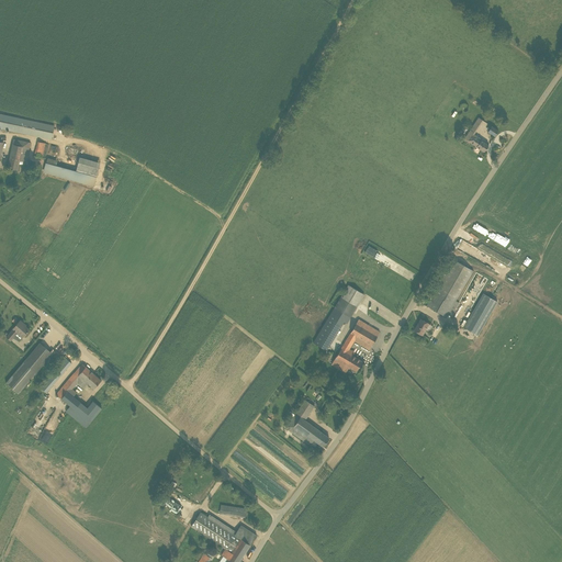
[(492,126),(487,132),(495,136),(498,131),(492,126)]
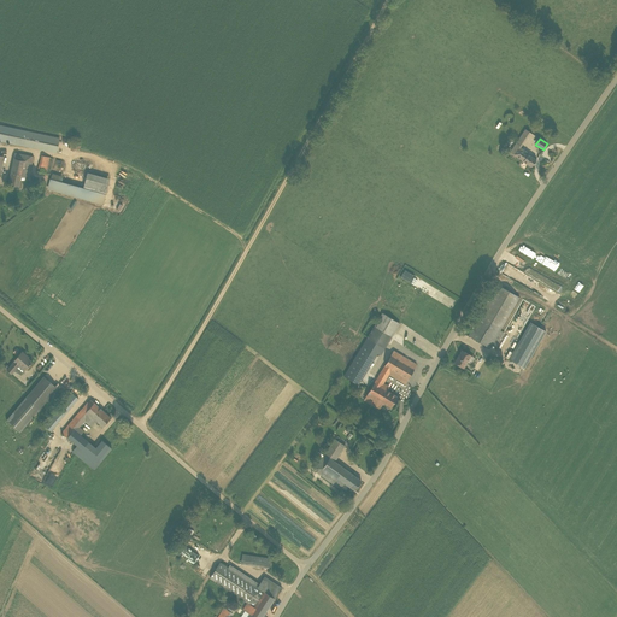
[(522,146),(516,142),(510,152),(532,166),(536,160),(529,156),(530,154),(521,147),(522,146)]
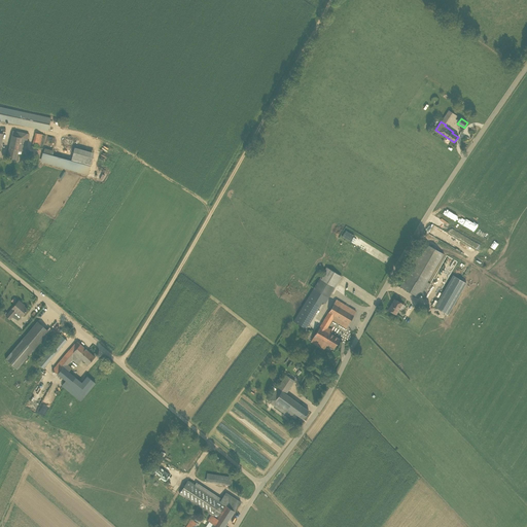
[(29,134),(13,131),(7,157),(16,160),(19,150),(25,152),(29,134)]
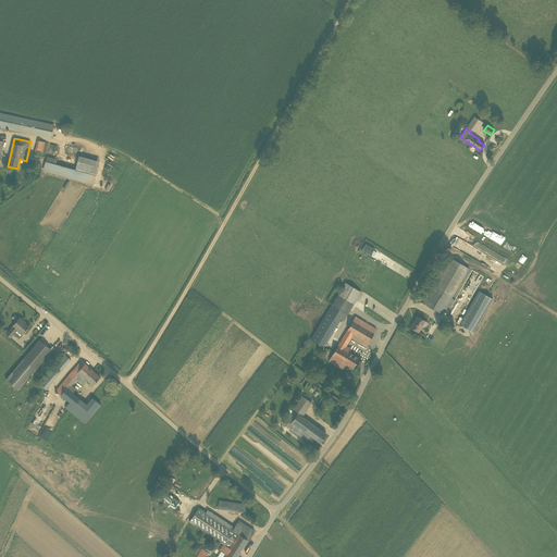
[(34,155),(45,157),(48,143),(37,140),(34,155)]
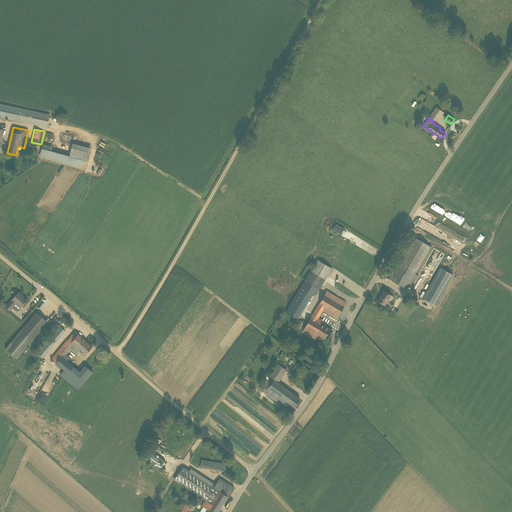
[(44,144),(40,157),(85,170),(88,161),(87,161),(91,148),(73,143),(69,156),(51,151),(52,146),(44,144)]
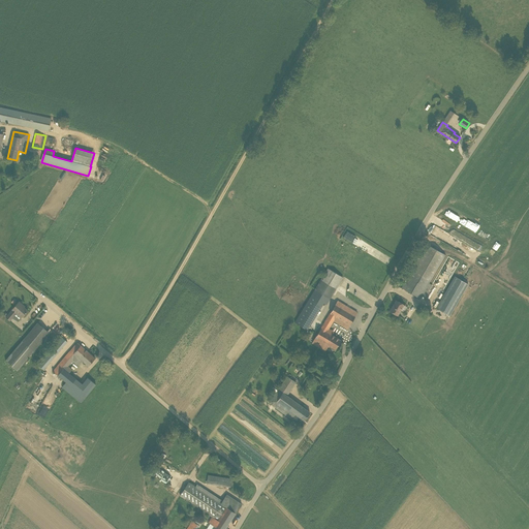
[(448,236),(481,252),(485,245),(452,229),(448,236)]
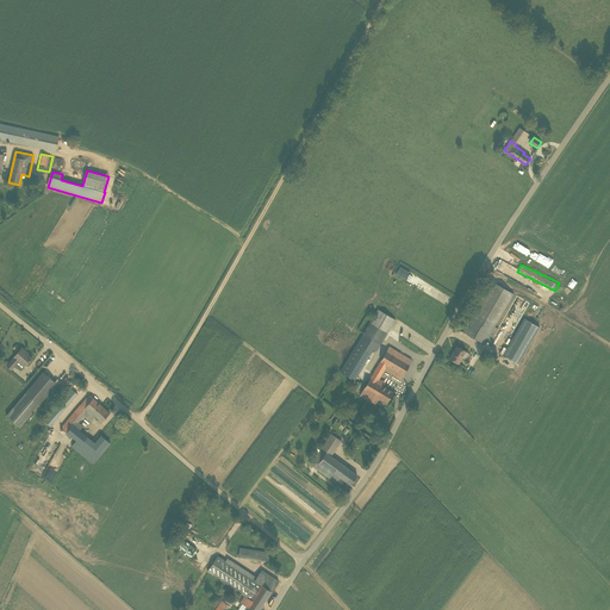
[(492,281),(464,332),(485,344),(514,294),(492,281)]
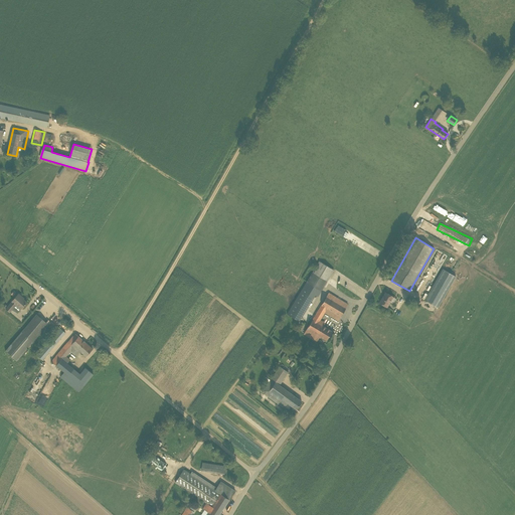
[(317,297),(333,270),(319,261),(287,314),(298,321),(314,294),(317,297)]
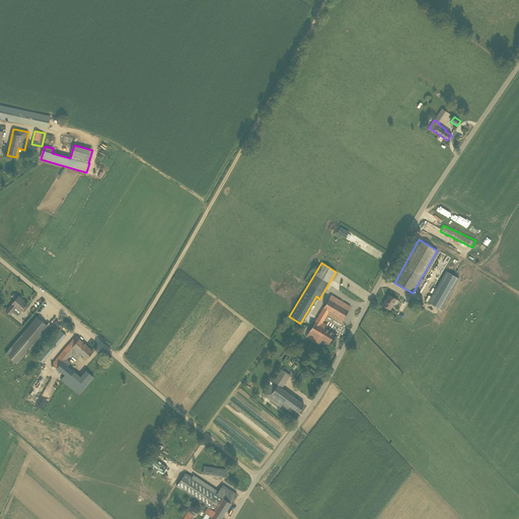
[(428,302),(441,310),(459,279),(446,271),(428,302)]
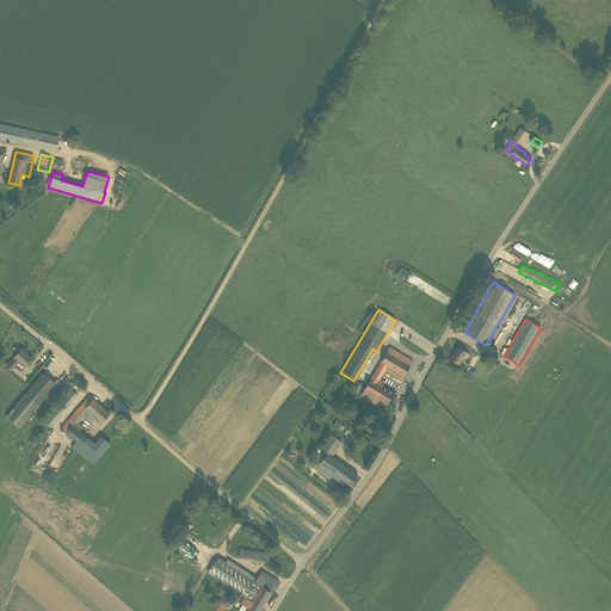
[(380,399),(388,403),(394,393),(377,383),(386,371),(401,381),(411,365),(394,356),(396,351),(390,347),(387,352),(360,396),(375,405),(380,399)]
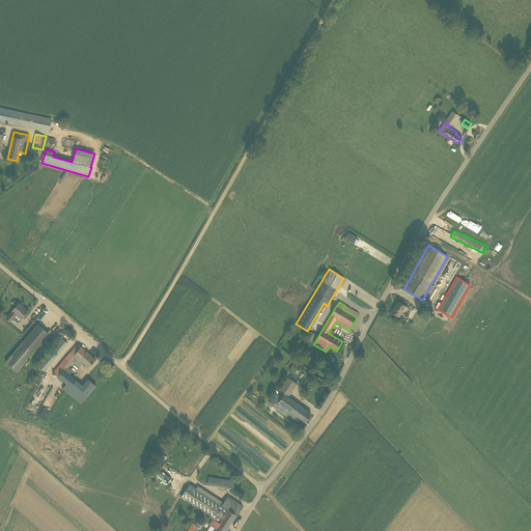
[(398,316),(406,306),(397,302),(391,312),(398,316)]
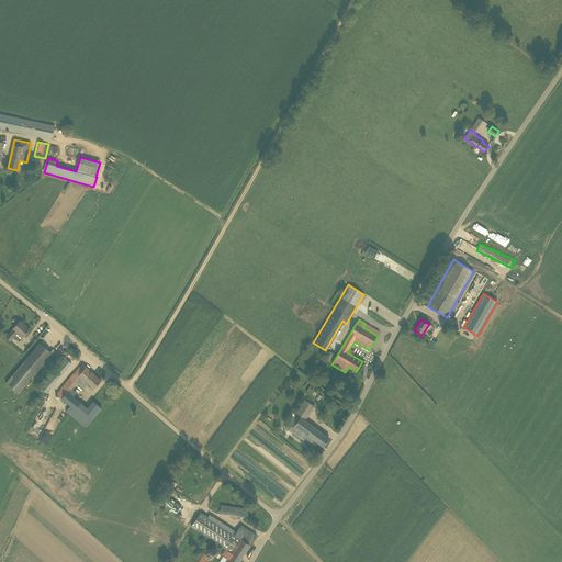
[(10,341),(15,335),(18,333),(23,337),(30,329),(23,324),(24,323),(20,321),(13,328),(6,337),(10,341)]
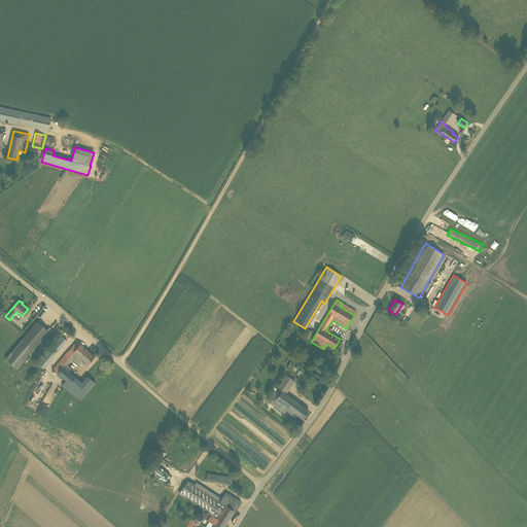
[(49,331),(37,321),(5,359),(18,370),(49,331)]
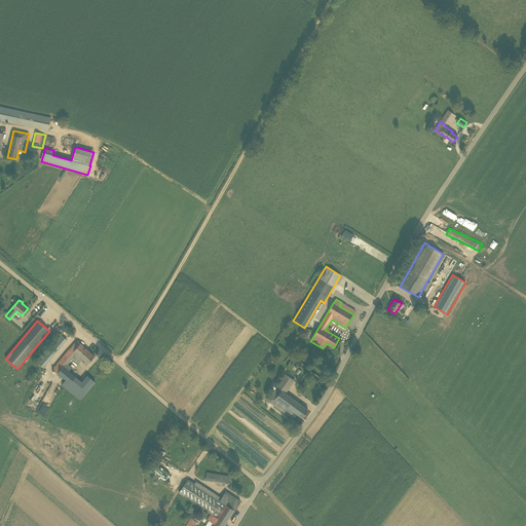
[(59,349),(67,339),(62,334),(52,344),(59,349)]
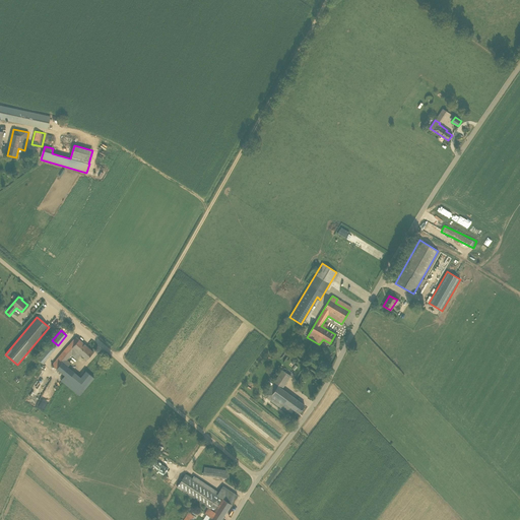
[(52,365),(69,379),(74,372),(68,367),(71,364),(67,360),(71,354),(77,360),(81,354),(86,360),(93,352),(76,336),(65,348),(52,365)]
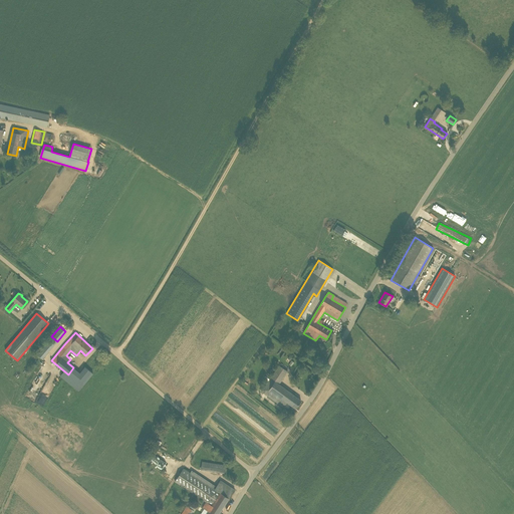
[(295,409),(301,401),(270,379),(262,392),(283,408),(287,403),(295,409)]
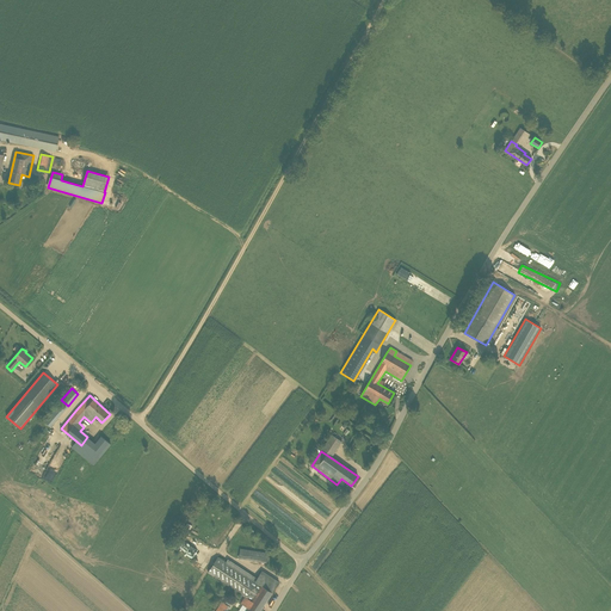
[(240,549),(239,559),(269,561),(269,551),(240,549)]
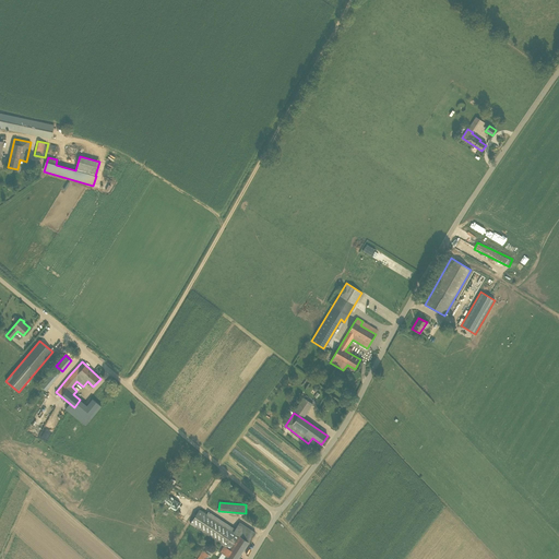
[(190,524),(223,545),(224,546),(221,551),(227,556),(224,558),(237,558),(256,532),(240,522),(235,528),(234,532),(206,513),(200,509),(190,524)]
